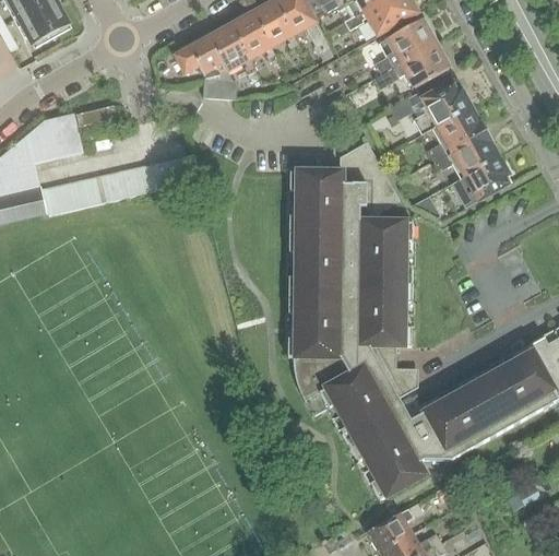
[(8,0),(33,45),(69,25),(56,0),(8,0)]
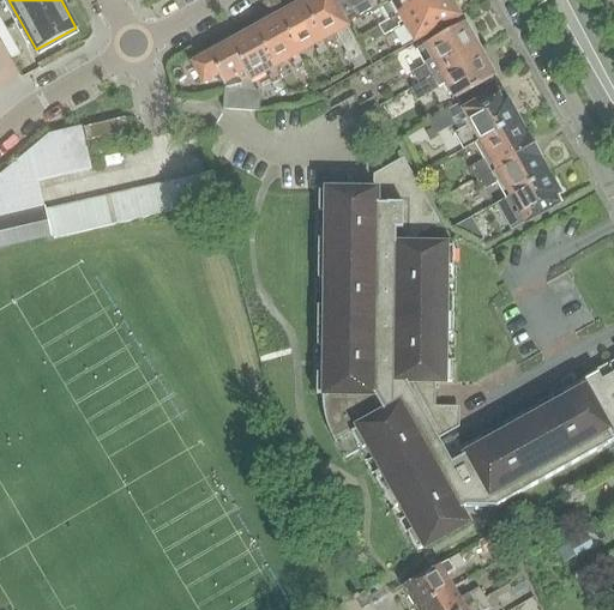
[(360,52),(332,0),(304,0),(304,1),(302,1),(324,41),(337,34),(350,56),(360,52)]
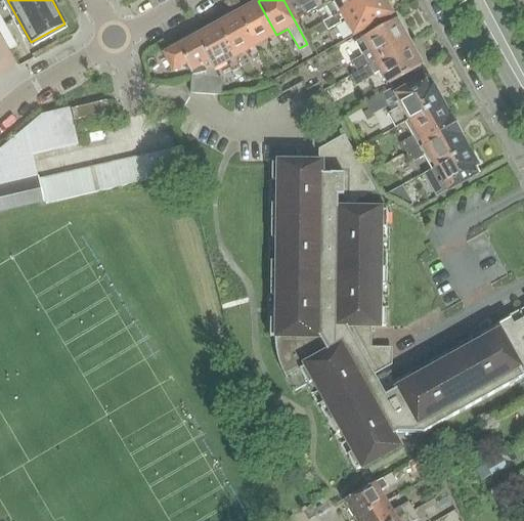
[(288,0),(294,11),(300,7),(313,0),(288,0)]
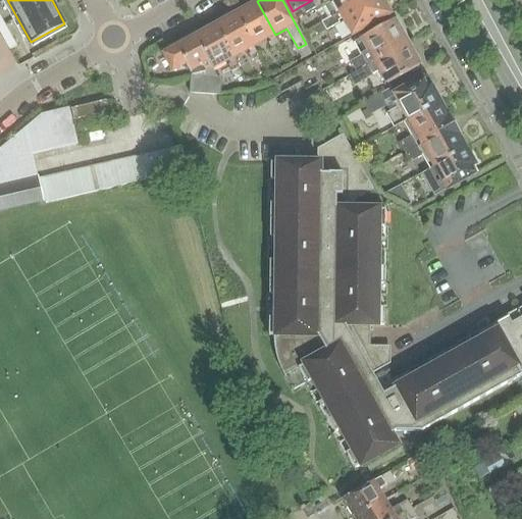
[(312,0),(299,7),(303,14),(314,8),(315,10),(333,0),(338,10),(357,0),(312,0)]
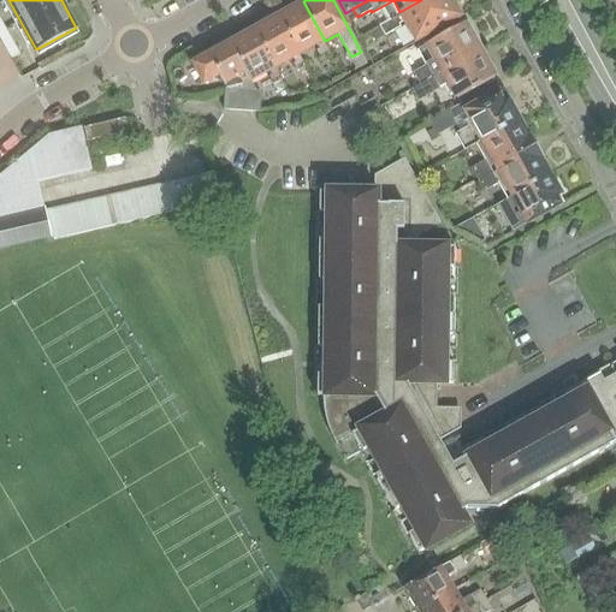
[(460,15),(458,12),(462,11),(456,0),(421,0),(400,12),(379,24),(384,34),(400,25),(398,23),(404,19),(415,39),(460,15)]
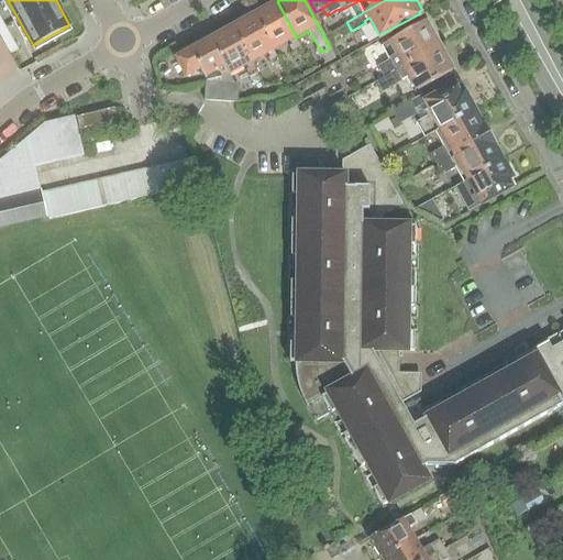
[(288,45),(293,52),(302,47),(297,37),(277,1),(267,7),(264,6),(256,10),(256,12),(254,13),(274,50),(288,42),(289,44),(288,45)]
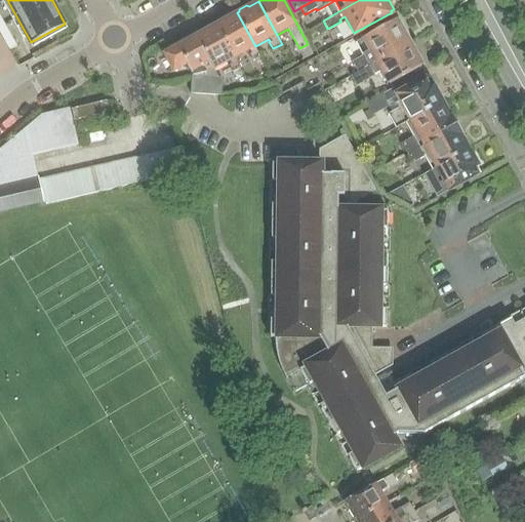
[(216,24),(235,57),(247,50),(252,59),(253,59),(255,64),(260,68),(266,66),(255,46),(237,12),(229,17),(227,15),(218,21),(218,23),(216,24)]
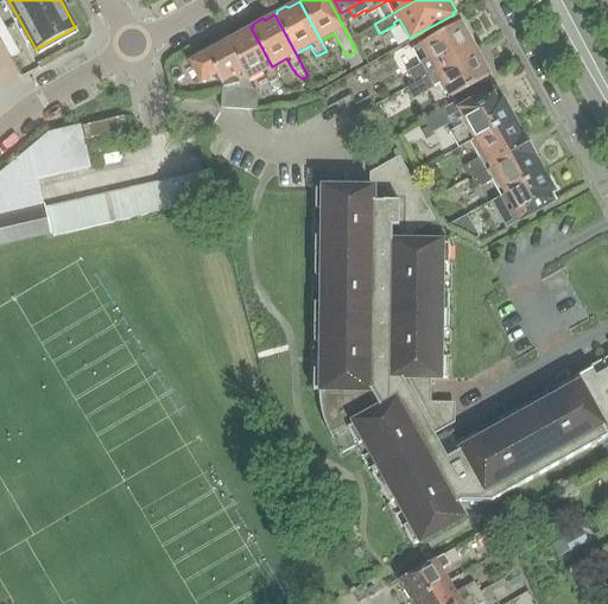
[(413,81),(473,49),(466,36),(469,35),(463,24),(460,25),(457,21),(418,44),(426,59),(407,70),(413,81)]
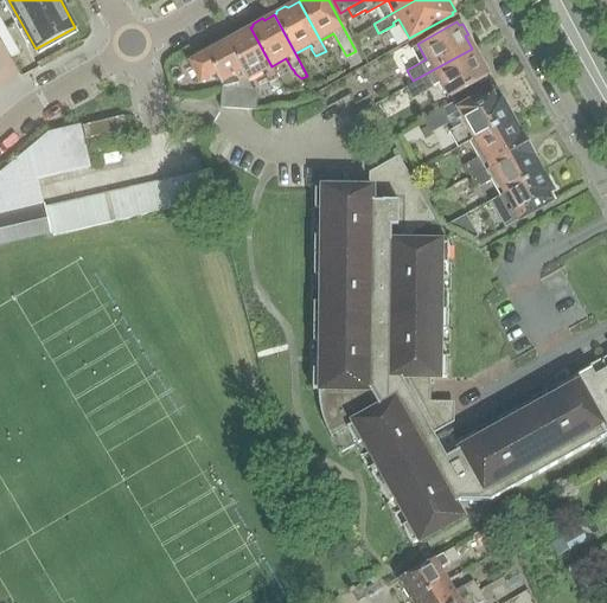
[(375,36),(369,26),(363,30),(368,39),(375,36)]
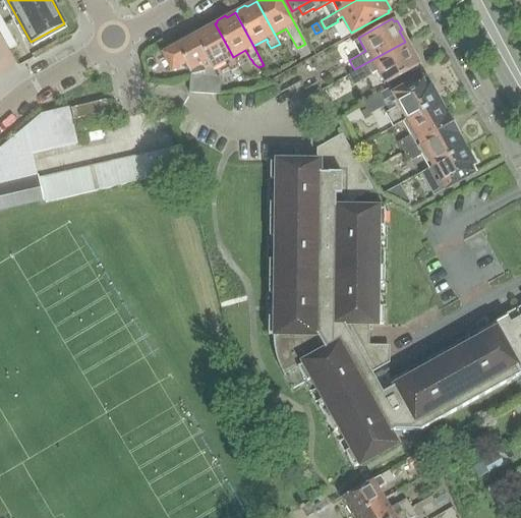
[(238,66),(233,57),(215,23),(207,29),(205,26),(196,31),(196,34),(193,36),(212,68),(226,61),(230,70),(238,66)]
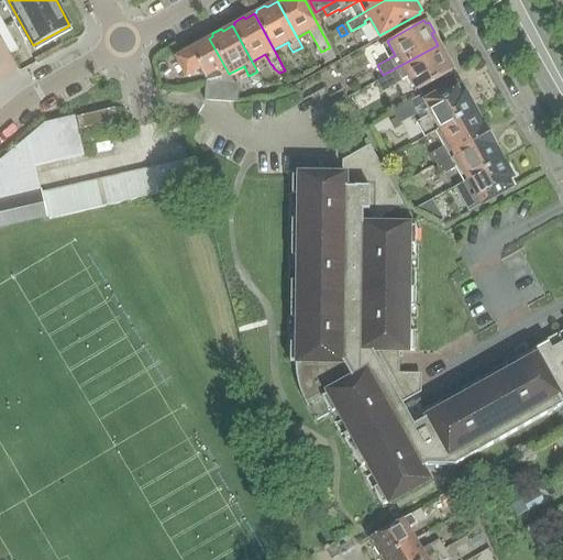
[(7,26),(0,29),(0,33),(2,37),(10,33),(7,26)]
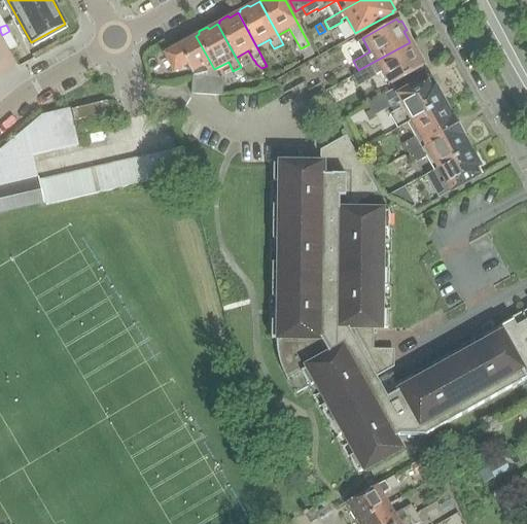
[(9,31),(2,35),(6,41),(13,37),(9,31)]
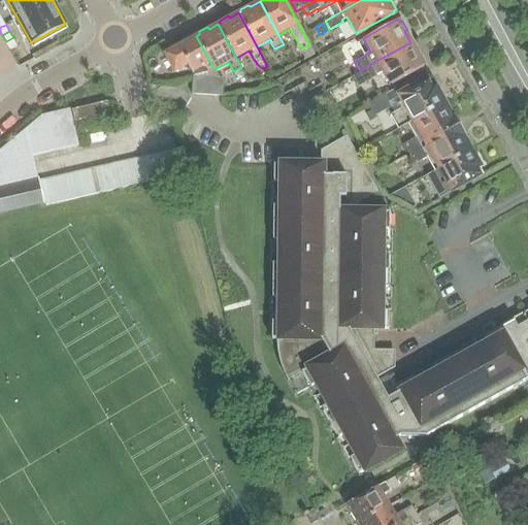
[(188,65),(193,74),(219,76),(215,69),(196,36),(191,39),(188,38),(169,48),(169,51),(166,53),(176,71),(188,65)]
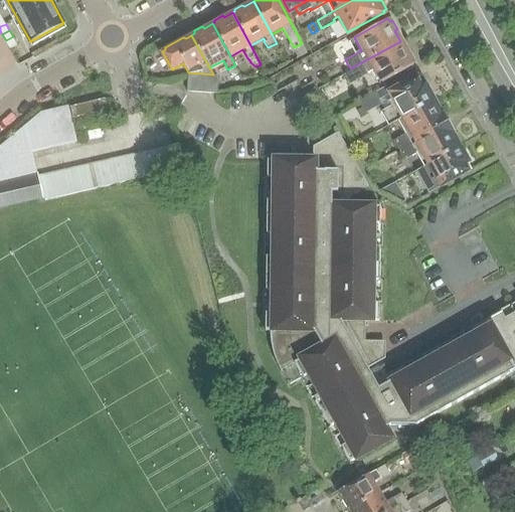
[(13,36),(6,40),(9,46),(16,42),(13,36)]
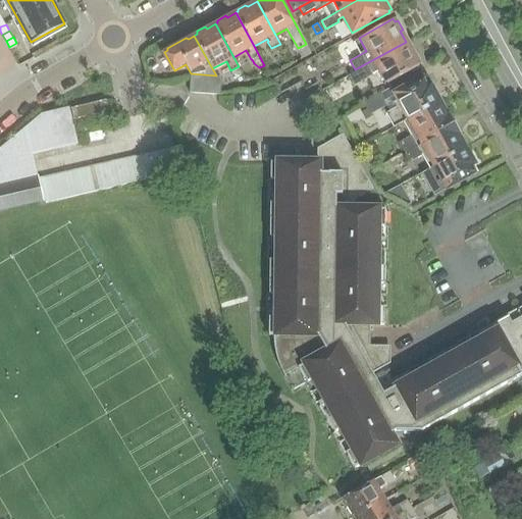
[(412,52),(406,42),(355,69),(355,70),(348,74),(354,84),(377,71),(384,84),(418,64),(417,61),(420,59),(415,50),(412,52)]
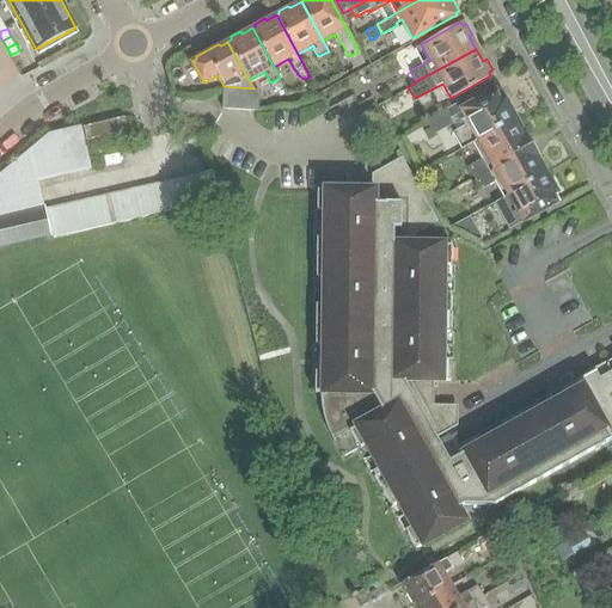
[(254,88),(224,86),(221,106),(257,109),(258,88),(254,88)]
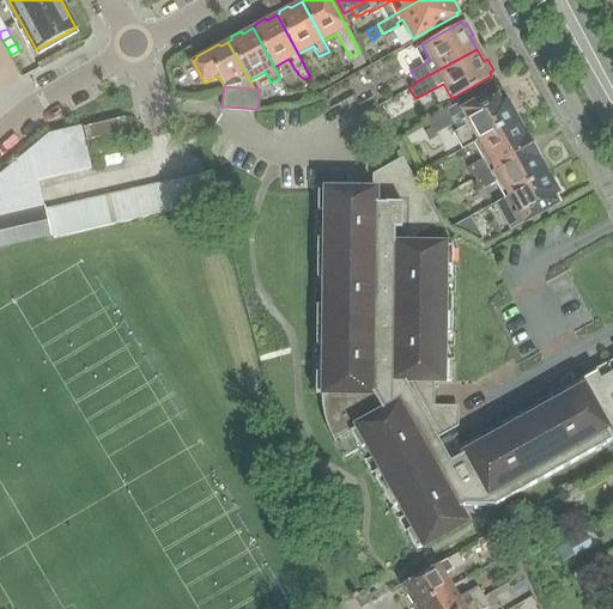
[(457,108),(455,103),(426,120),(434,133),(462,116),(463,119),(461,120),(465,126),(454,132),(461,147),(475,139),(515,117),(513,114),(514,110),(508,98),(501,102),(496,93),(484,101),(481,95),(457,108)]
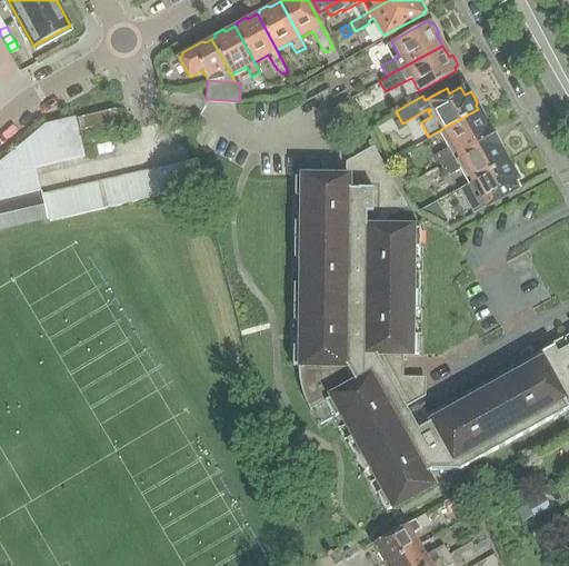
[(351,100),(348,95),(338,99),(341,106),(351,100)]
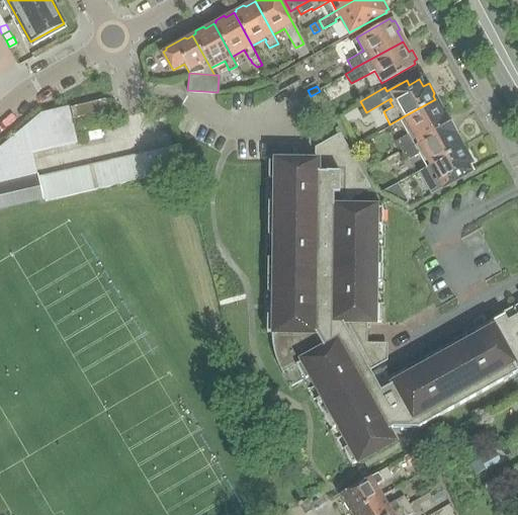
[(108,109),(105,97),(86,102),(70,106),(72,118),(108,109)]
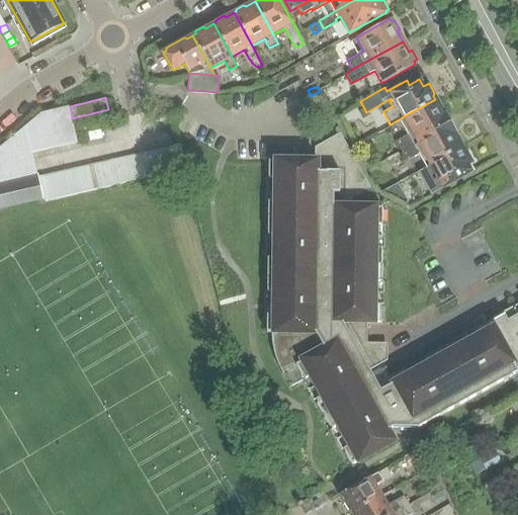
[(435,99),(402,117),(410,133),(396,141),(400,149),(447,121),(442,112),(443,109),(439,102),(436,101),(435,99)]
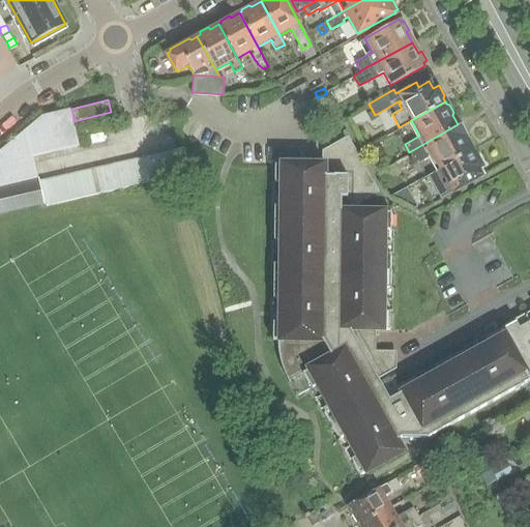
[(58,111),(66,148),(79,146),(69,109),(58,111)]
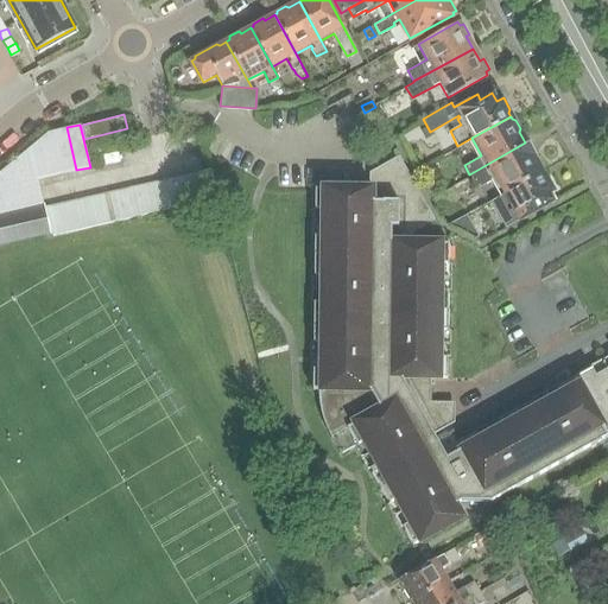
[(76,170),(67,127),(54,131),(64,173),(76,170)]
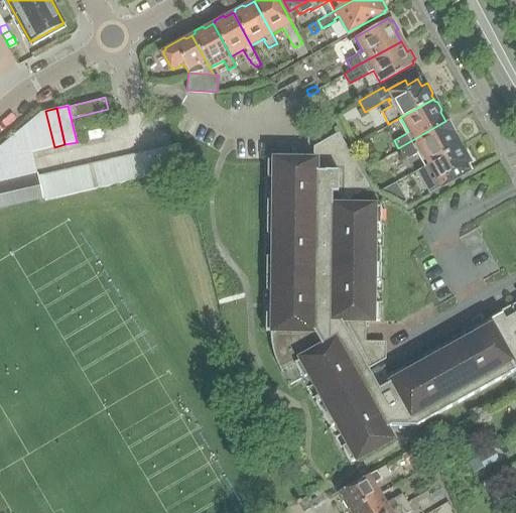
[(35,116),(43,149),(54,147),(45,111),(39,112),(35,116)]
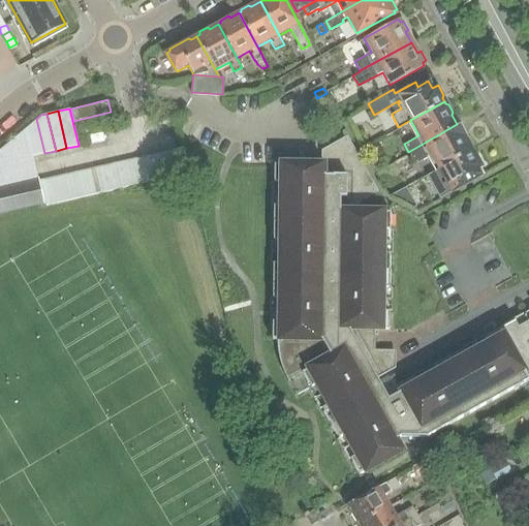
[(44,153),(36,119),(26,127),(33,156),(44,153)]
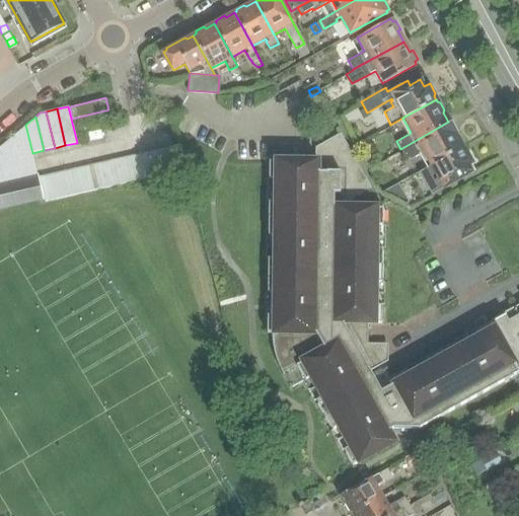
[(0,165),(33,158),(32,153),(25,125),(0,145),(0,165)]
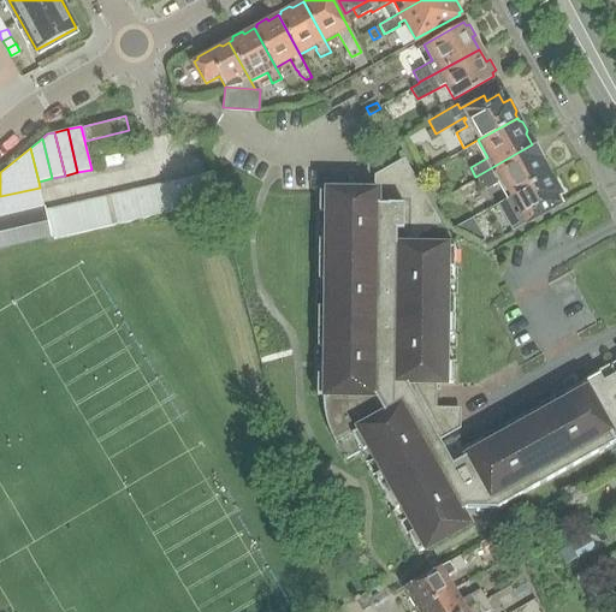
[(505,177),(515,194),(549,174),(548,172),(549,168),(544,160),(540,159),(534,148),(478,179),(484,190),(505,177)]
